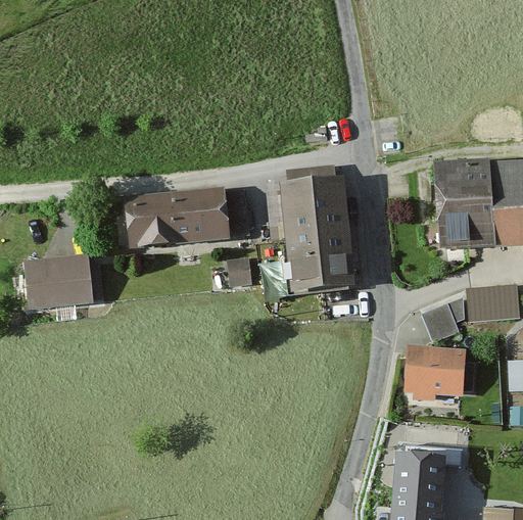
[(522,244),(522,157),(495,159),(495,156),(438,159),(443,249),(522,244)]
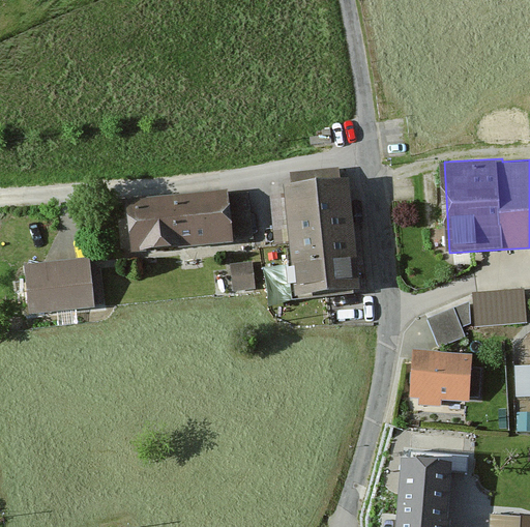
[(351,176),(286,183),(297,291),(362,284),(351,176)]
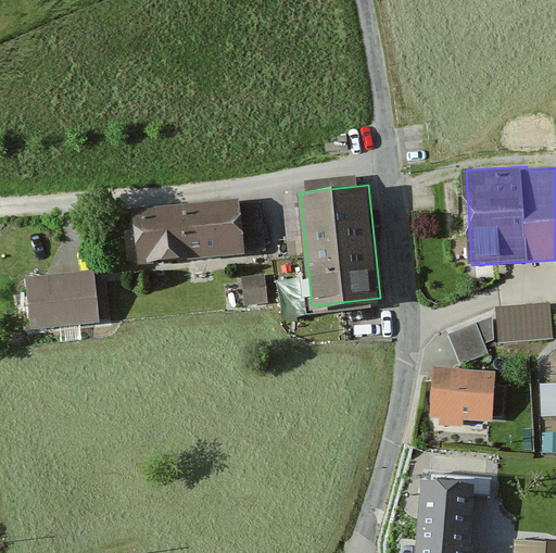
[(247,262),(239,200),(134,213),(141,275),(247,262)]
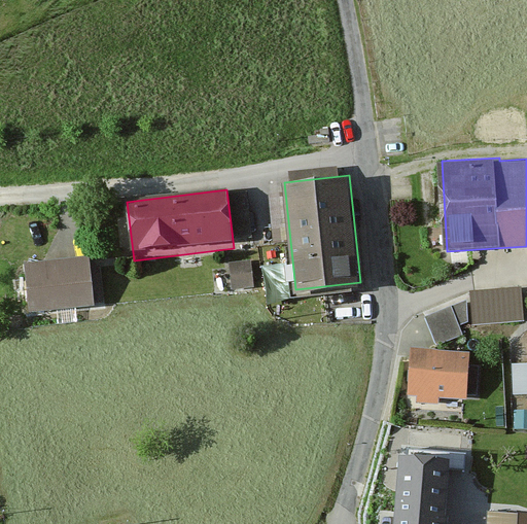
[(250,262),(230,263),(231,282),(251,281),(250,262)]
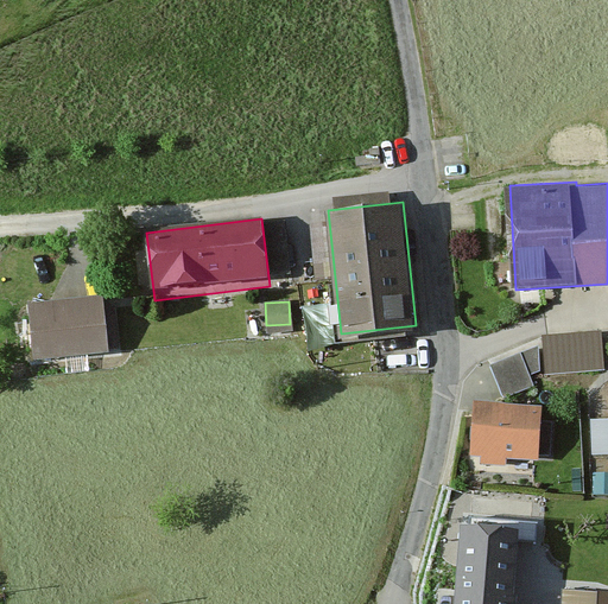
[(36,362),(109,355),(103,303),(30,310),(36,362)]
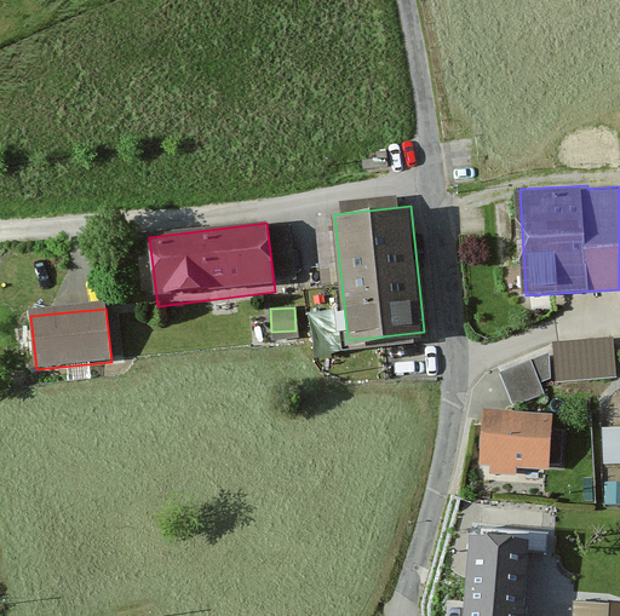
[(551,338),(551,350),(500,373),(514,404),(545,391),(543,385),(552,380),(592,379),(591,337),(551,338)]
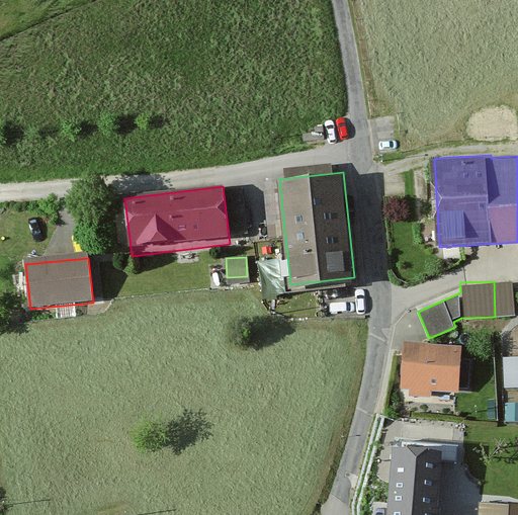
[(459,344),(403,341),(401,387),(456,390),(459,344)]
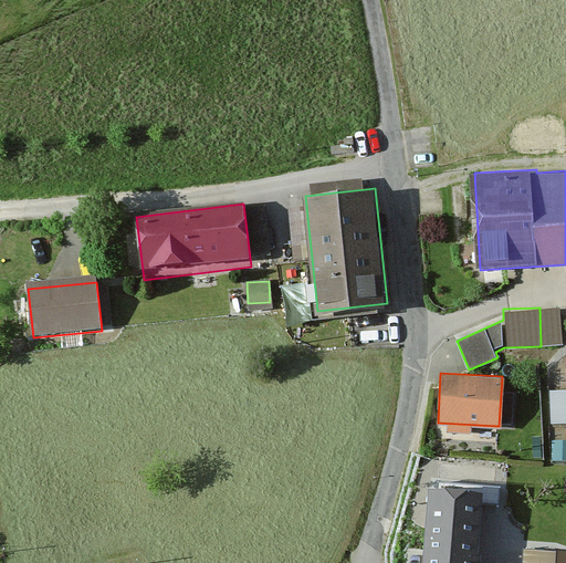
[(552,423),(565,421),(565,389),(551,391),(552,423)]
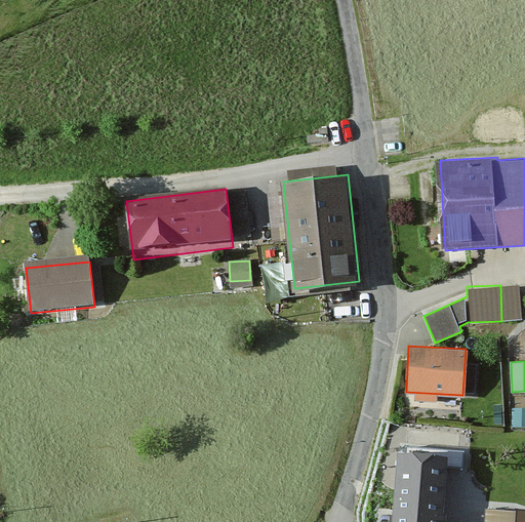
[(448,521),(452,468),(462,468),(465,447),(403,443),(402,455),(396,455),(392,521),(448,521)]
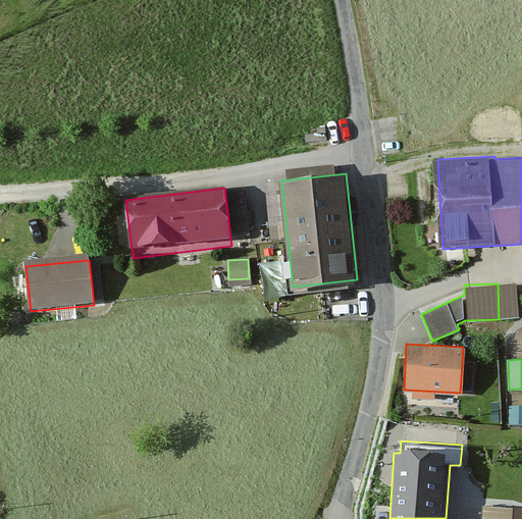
[(510,518),(511,507),(482,507),(482,518),(510,518)]
